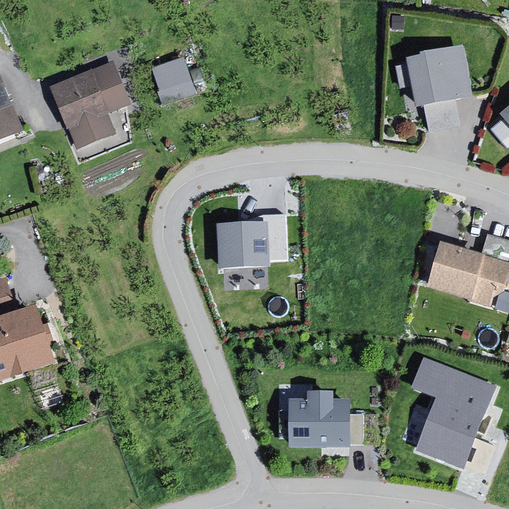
[(458,45),(399,58),(409,104),(422,101),(428,130),(462,123),(457,98),(469,96),(458,45)]
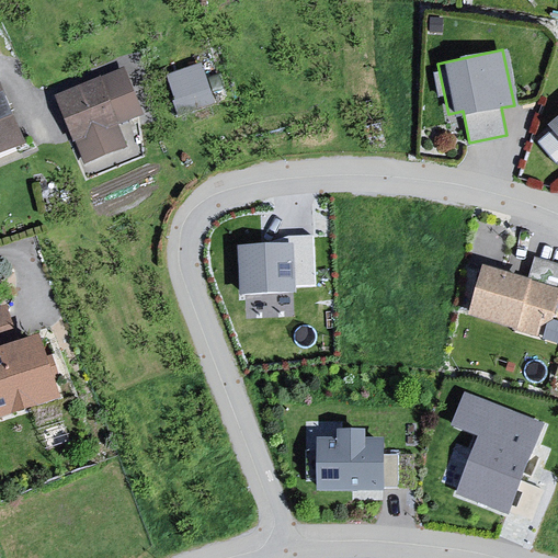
[(202,60),(163,73),(179,114),(216,101),(202,60)]
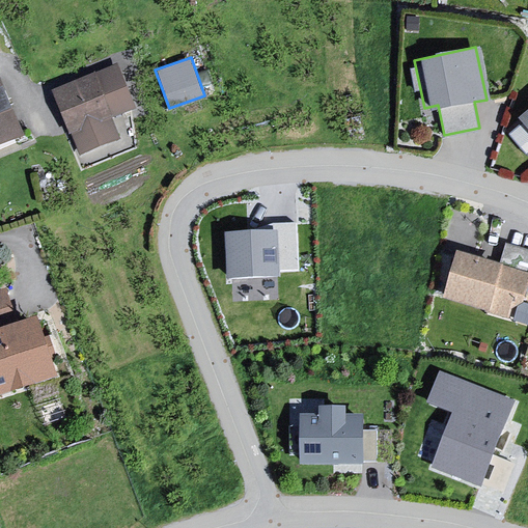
[(119,62),(57,86),(82,150),(121,136),(113,114),(136,106),(119,62)]
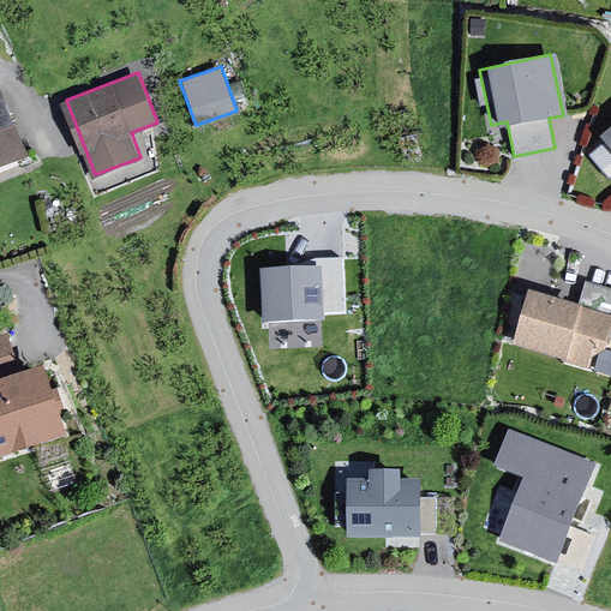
[(1,85),(0,85),(0,171),(33,157),(1,85)]
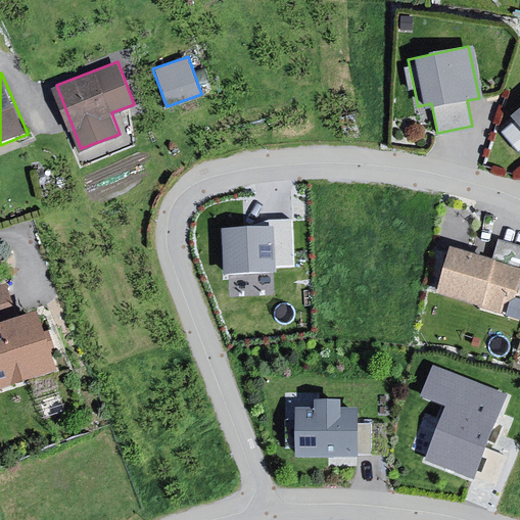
[(292,219),(221,221),(224,271),(281,269),(281,258),(293,257),(292,219)]
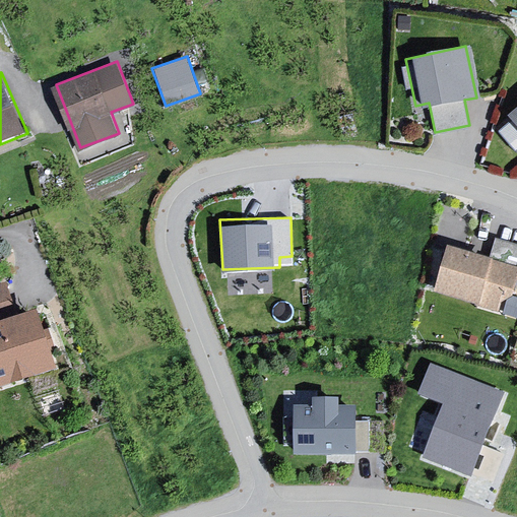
[(489,258),(445,245),(431,291),(507,314),(516,280),(516,243),(495,237),(489,258)]
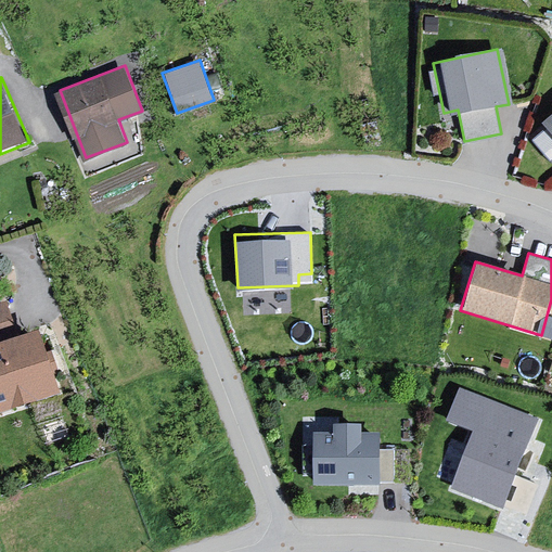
[(9,304),(0,306),(0,325),(15,322),(9,304)]
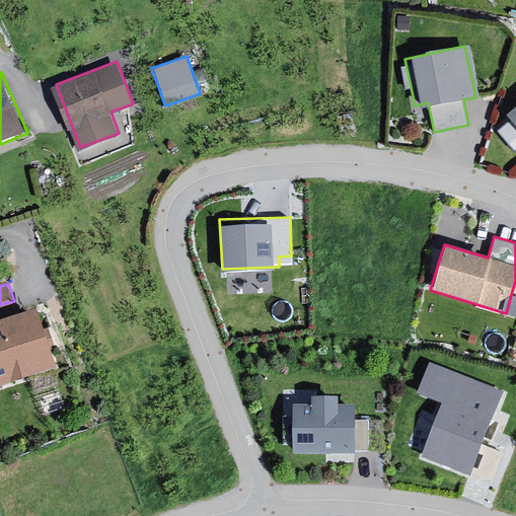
[(41,302),(0,315),(0,380),(60,360),(41,302)]
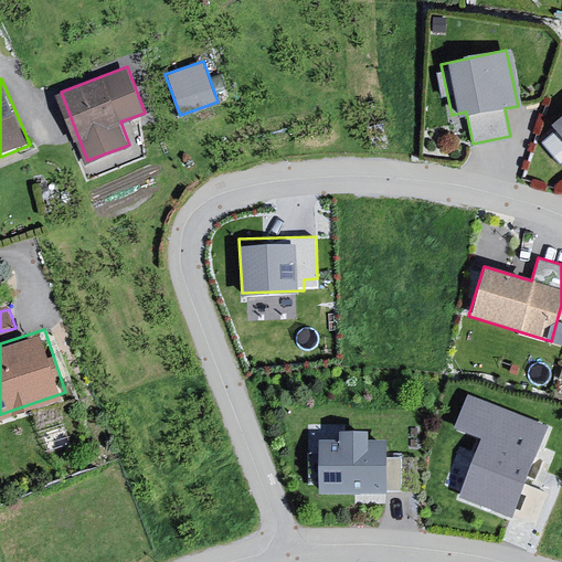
[(548,416),(466,385),(453,419),(486,432),(463,488),(511,507),(548,416)]
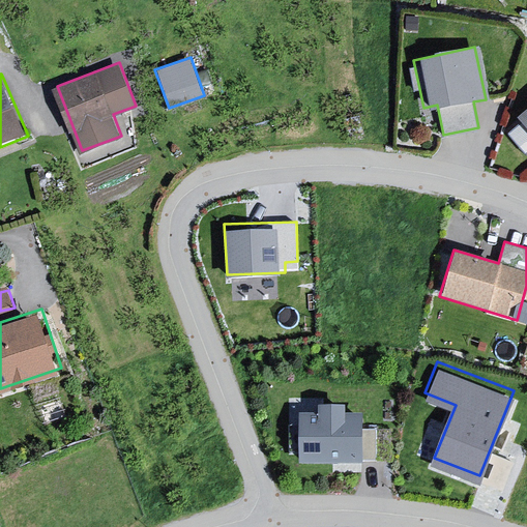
[(325,410),(298,411),(298,463),(354,463),(354,414),(342,414),(341,401),(324,401),(325,410)]
